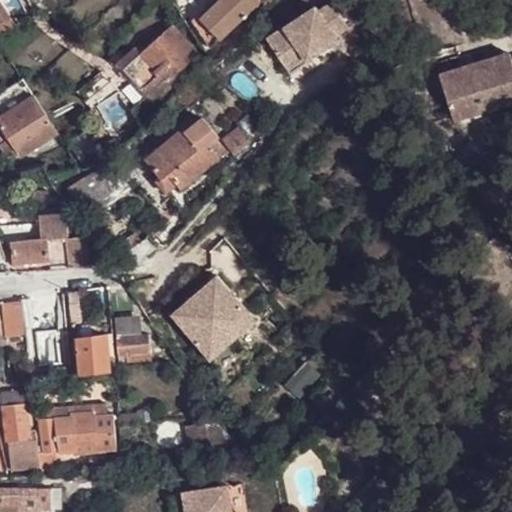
[(226,34),(252,12),(250,11),(241,0),(224,0),(207,15),(226,34)]
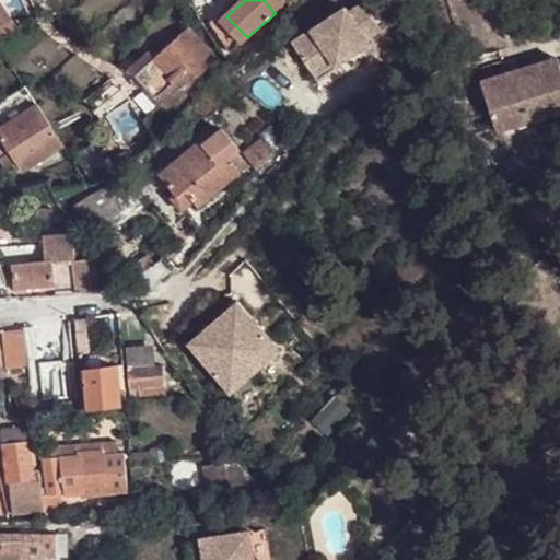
[(264,0),(273,12),(284,6),(281,0),(264,0)]
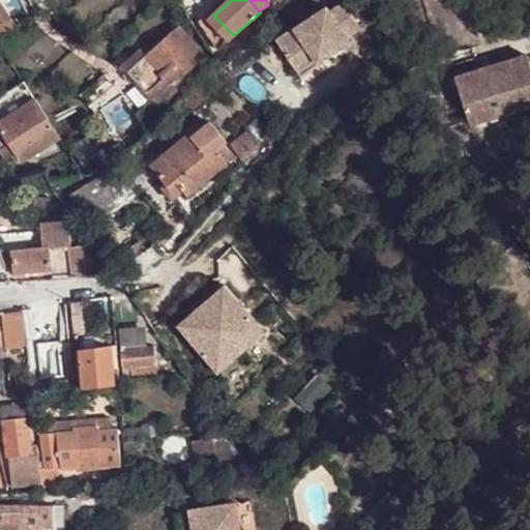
[(325,10),(276,46),(295,72),(313,61),(318,67),(319,65),(350,43),(347,39),(359,30),(342,5),(328,15),(325,10)]
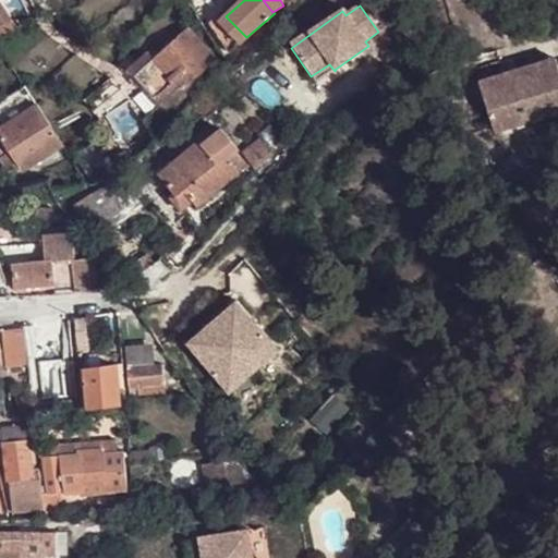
[(230,50),(246,37),(226,16),(214,25),(230,50)]
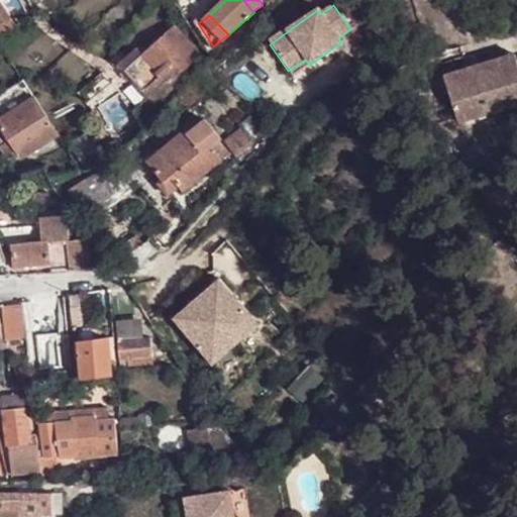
[(172,26),(141,56),(168,83),(198,55),(172,26)]
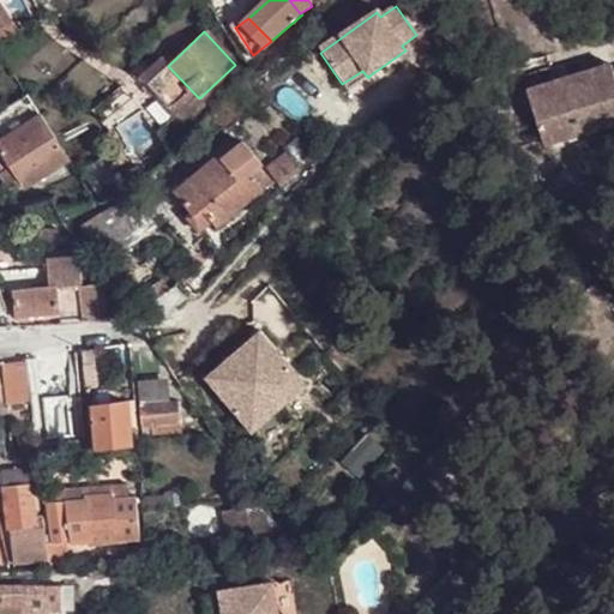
[(148,84),(168,66),(162,59),(142,78),(148,84)]
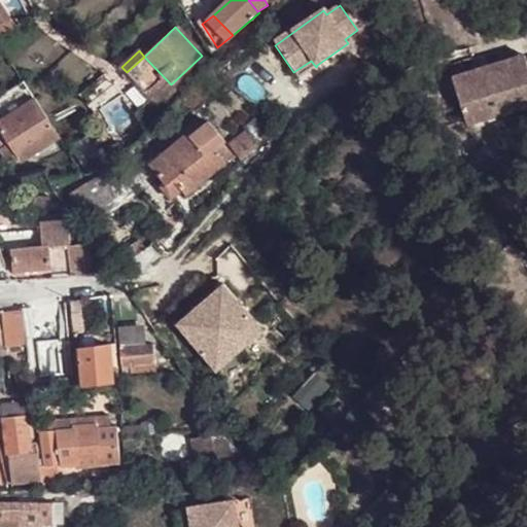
[(521,51),(449,73),(465,128),(526,109),(526,71),(523,60),(521,51)]
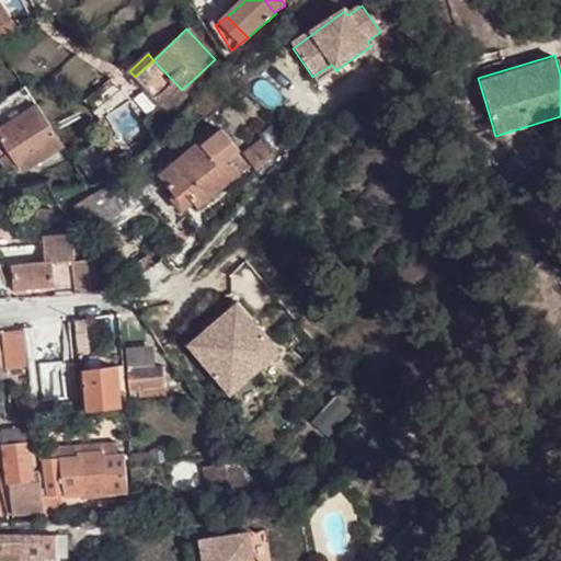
[(153,60),(135,77),(162,105),(170,114),(189,96),(182,90),(153,60)]
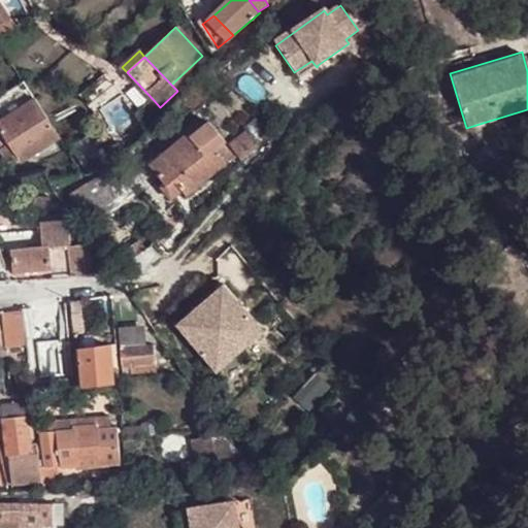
[(311,61),(294,72),(299,80),(319,66),(318,65),(317,67),(311,61)]
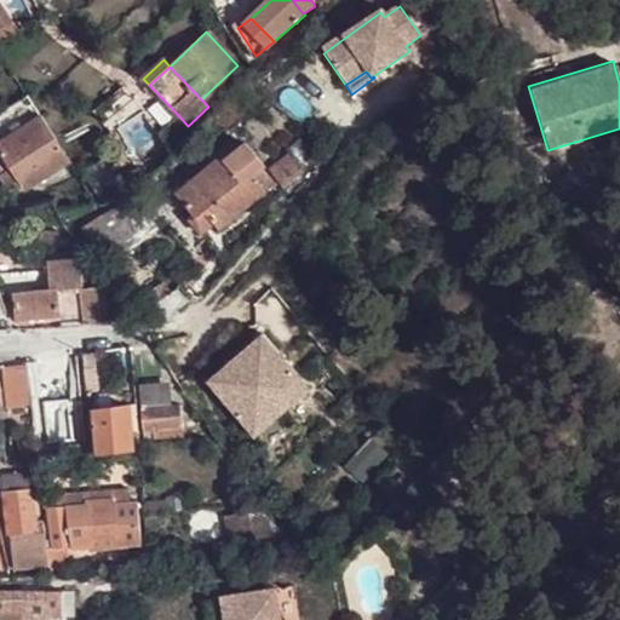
[(0,115),(0,131),(5,139),(38,118),(27,98),(0,115)]
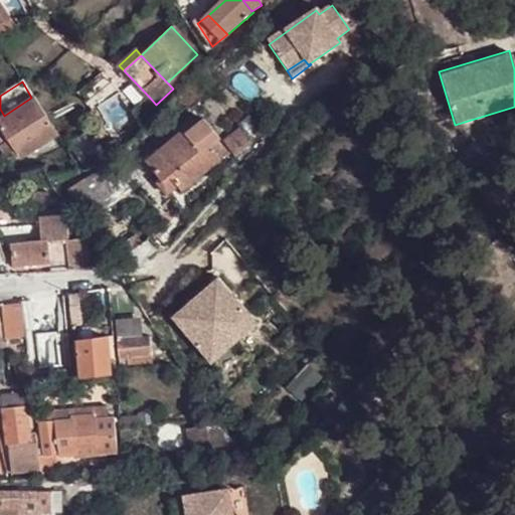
[(149,97),(132,113),(140,120),(156,105),(149,97)]
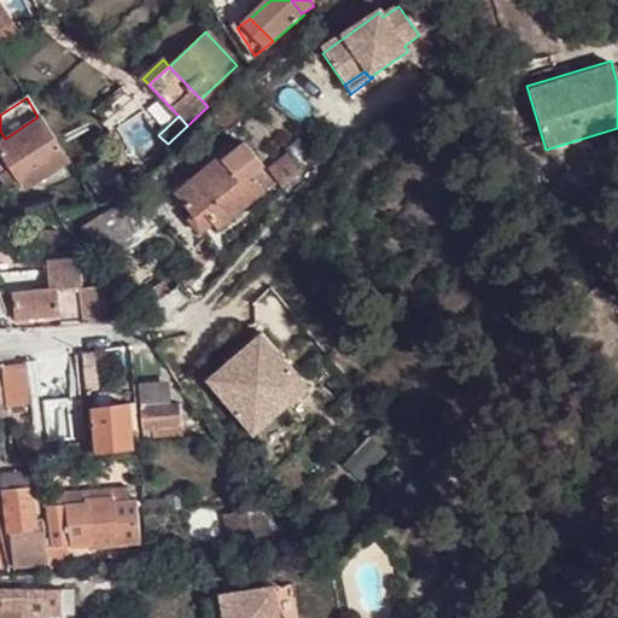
[(68,163),(38,117),(5,139),(0,143),(0,155),(23,192),(68,163)]
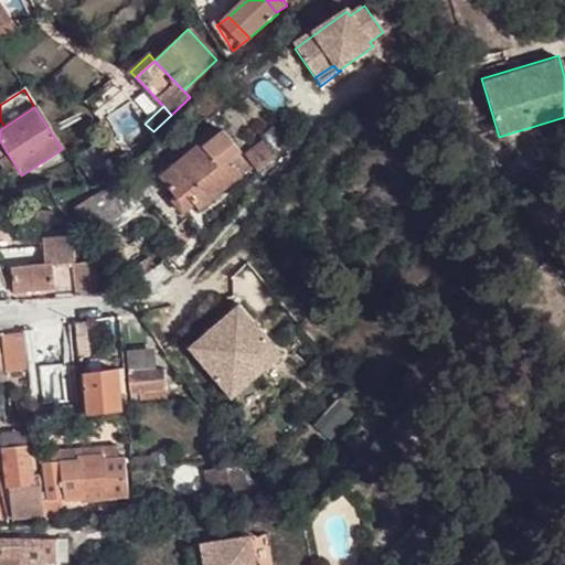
[(266,135),(277,145),(285,137),(275,126),(266,135)]
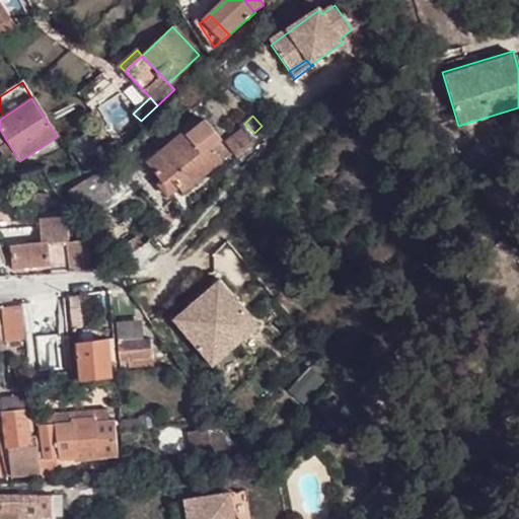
[(234,160),(237,163),(257,142),(243,127),(222,145),(234,160)]
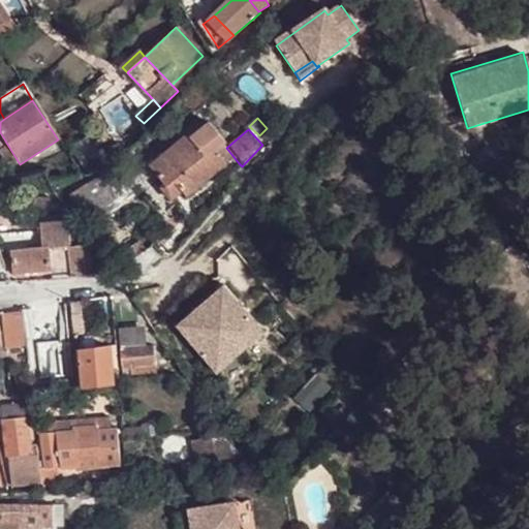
[(20,164),(0,132),(0,151),(11,169),(20,164)]
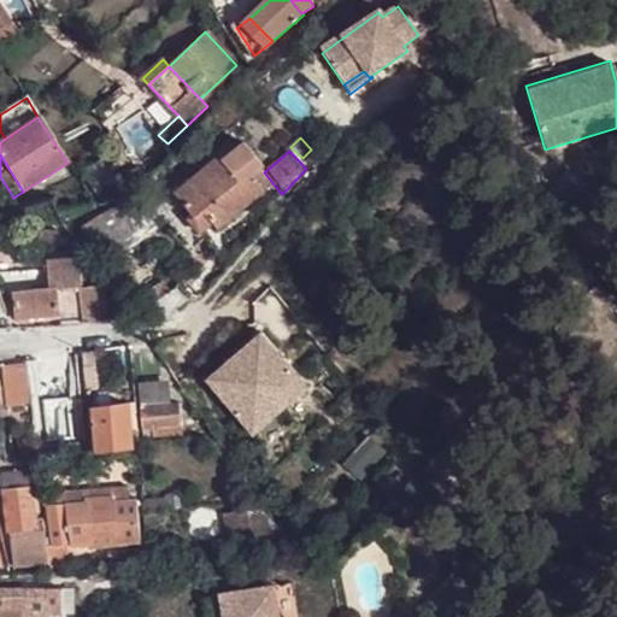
[(178,192),(200,217),(207,210),(216,223),(221,229),(266,195),(246,170),(239,176),(223,157),(178,192)]
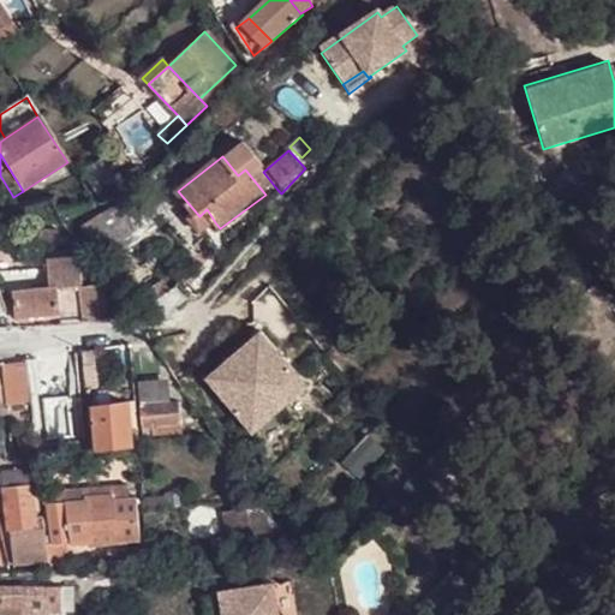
[(145,178),(139,167),(120,179),(127,189),(145,178)]
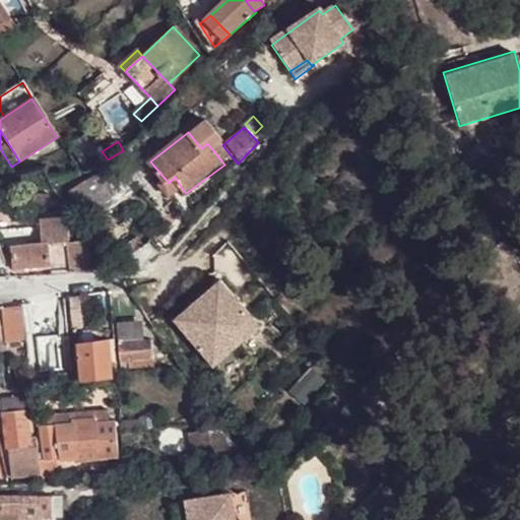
[(232,182),(244,169),(238,164),(235,160),(221,172),(232,182)]
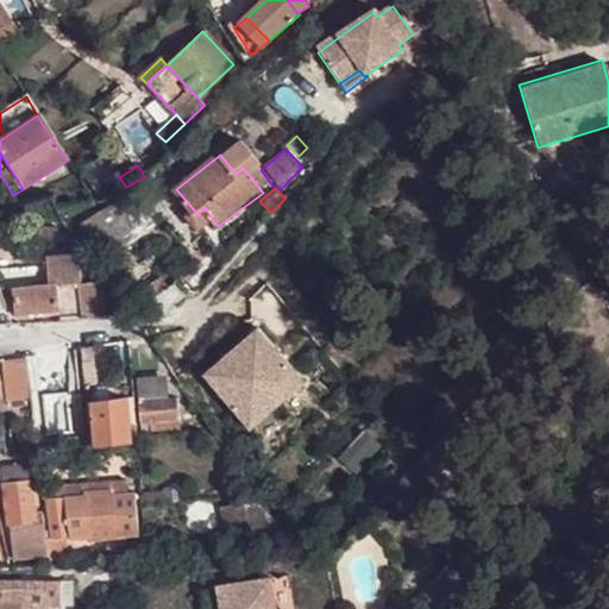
[(198,231),(213,220),(205,207),(198,214),(190,220),(198,231)]
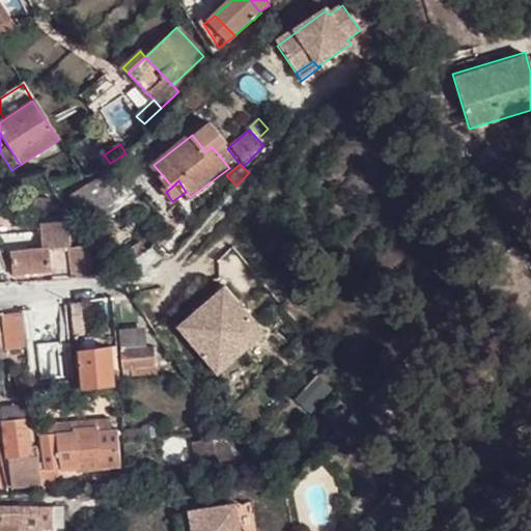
[(51,248),(52,267),(66,264),(63,246),(60,246),(59,232),(40,233),(44,249),(51,248)]
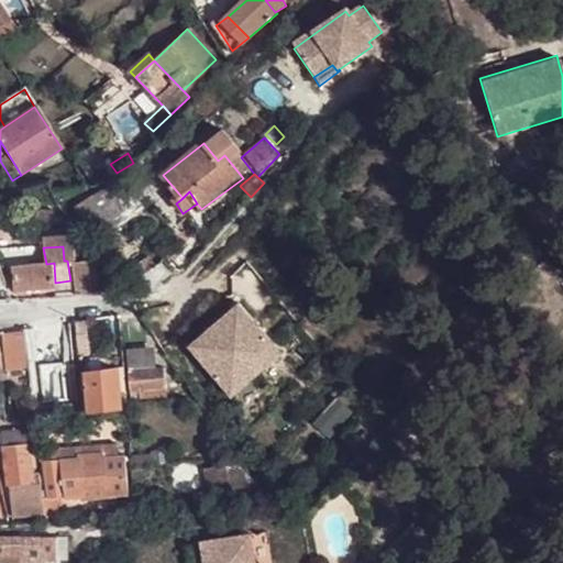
[(13,268),(15,294),(56,289),(55,283),(54,263),(46,264),(13,268)]
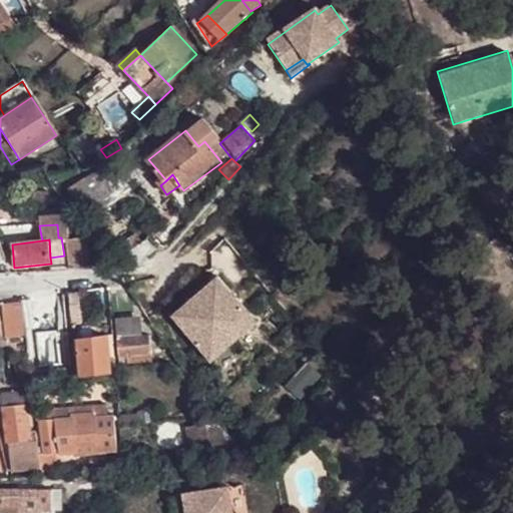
[(215,279),(171,318),(211,363),(255,325),(215,279)]
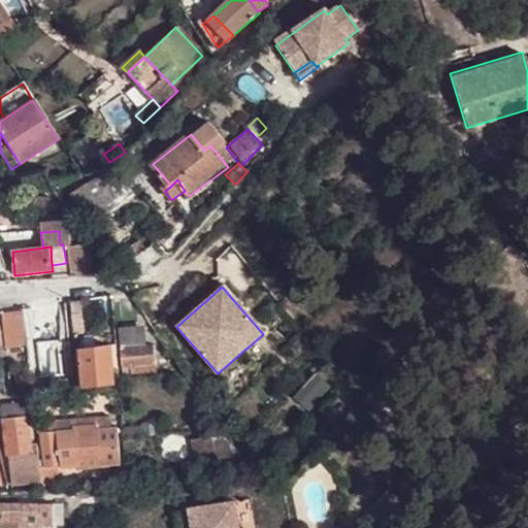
[(81,314),(80,300),(69,302),(71,315),(81,314)]
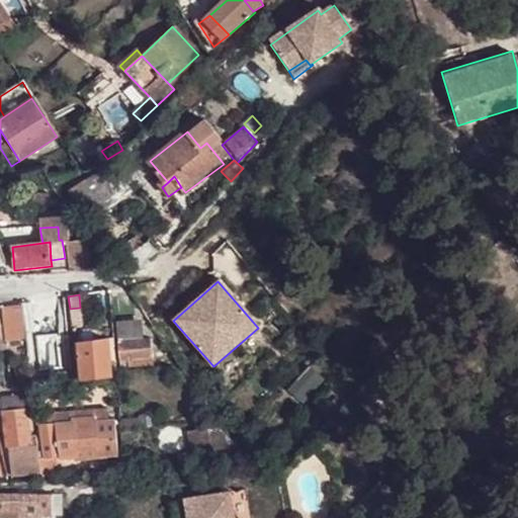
[(19,307),(0,309),(0,315),(4,346),(25,343),(19,307)]
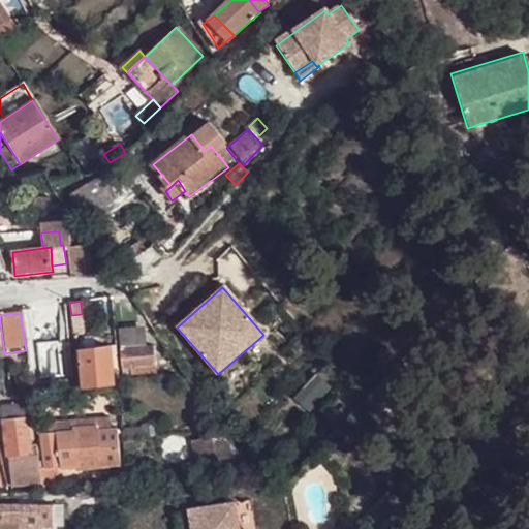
[(71,315),(73,333),(83,332),(82,314),(71,315)]
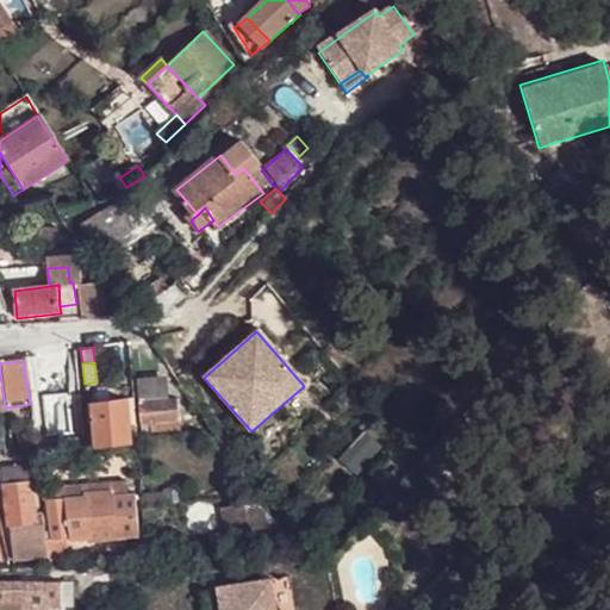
[(147,422),(175,419),(173,394),(160,397),(157,377),(131,380),(134,400),(136,423),(147,422)]
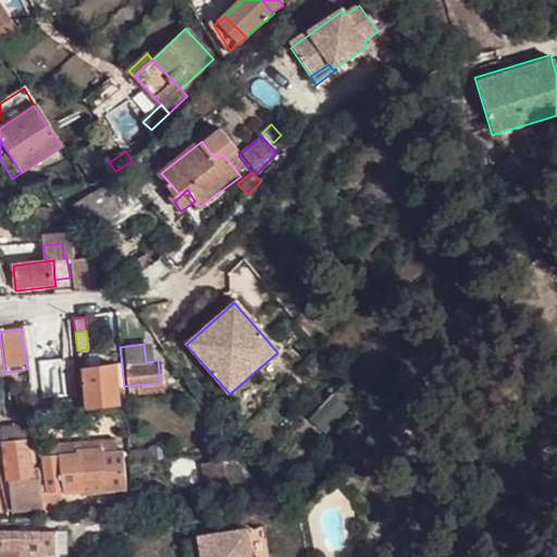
[(124,386),(122,366),(84,370),(87,410),(126,407),(124,386)]
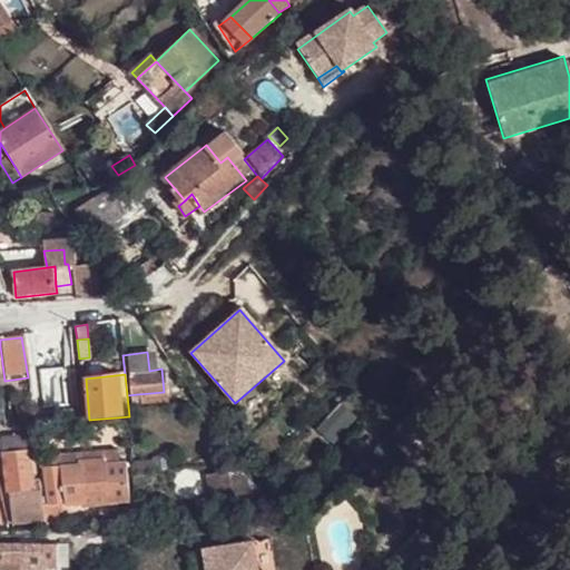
[(164,392),(137,394),(137,402),(166,399),(165,393),(165,392),(164,392)]
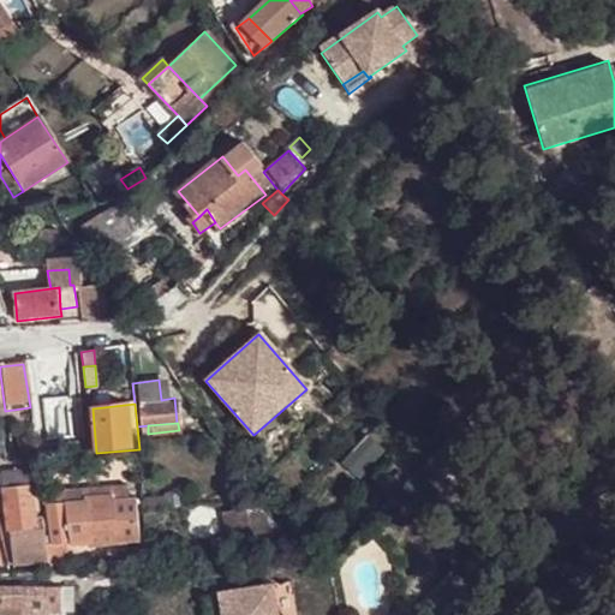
[(196,423),(178,424),(179,430),(179,433),(197,431),(196,423)]
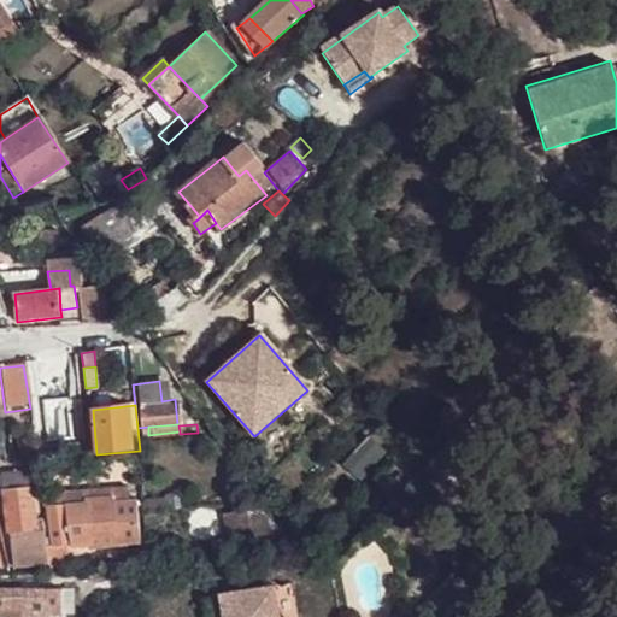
[(31,468),(0,470),(0,474),(1,487),(33,485),(31,468)]
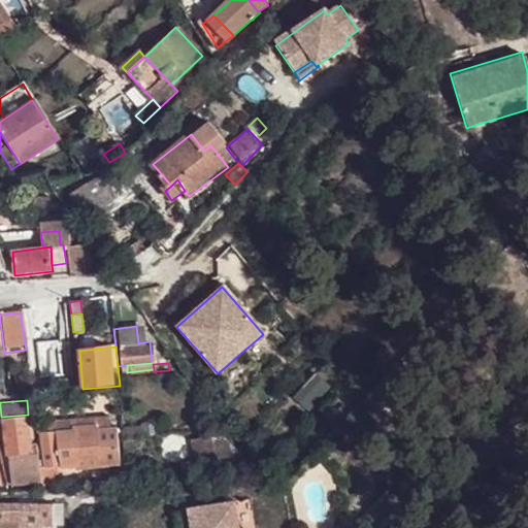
[(42,470),(39,446),(31,444),(28,415),(1,417),(0,416),(0,419),(3,455),(7,454),(10,489),(44,484),(42,470)]
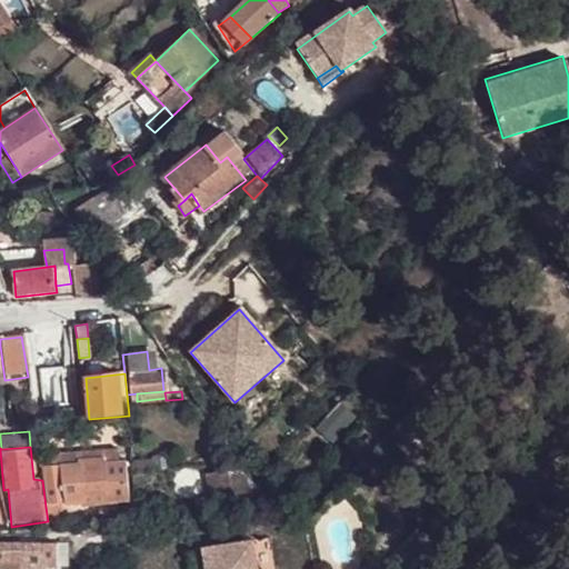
[(117,447),(78,449),(78,459),(46,461),(46,462),(49,507),(63,506),(130,501),(127,457),(118,458),(117,447)]
